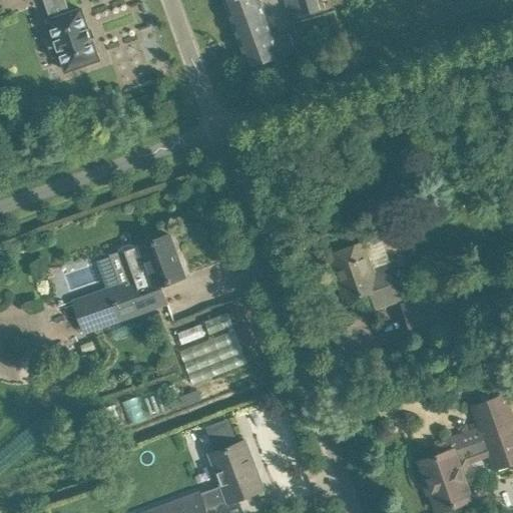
[(43,0),(50,18),(48,19),(53,35),(46,38),(52,57),(60,54),(65,70),(98,58),(80,8),(70,12),(65,0),(43,0)]
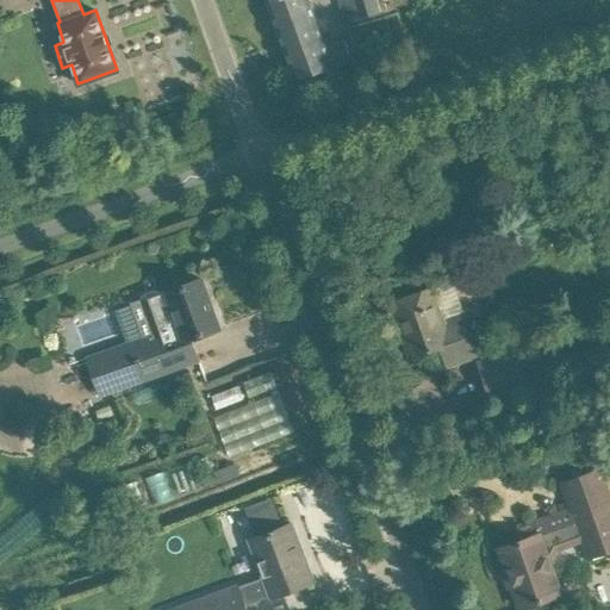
[(327,48),(316,19),(307,0),(266,0),(294,79),(352,60),(346,41),(327,48)]
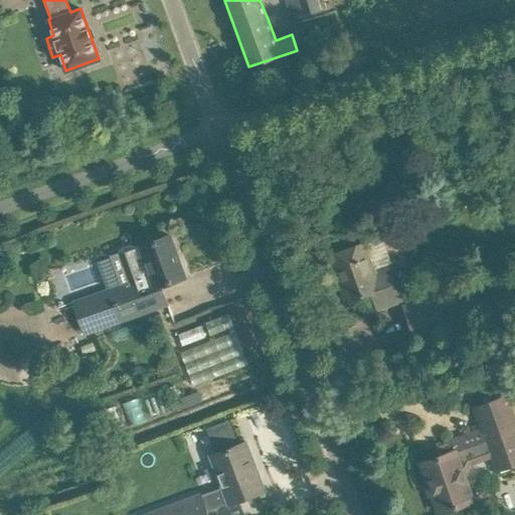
[(317,0),(298,0),(303,15),(321,10),(317,0)]
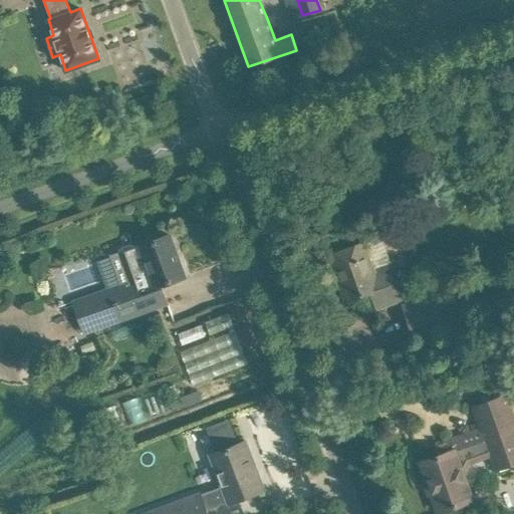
[(87,336),(144,316),(136,293),(185,276),(170,234),(119,252),(125,271),(130,281),(74,301),(87,336)]
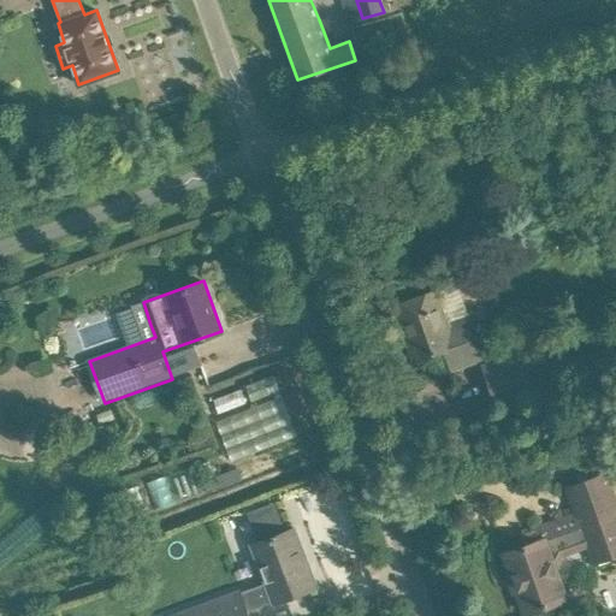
[(396,304),(415,360),(445,349),(451,368),(483,356),(468,318),(448,326),(434,291),(396,304)]
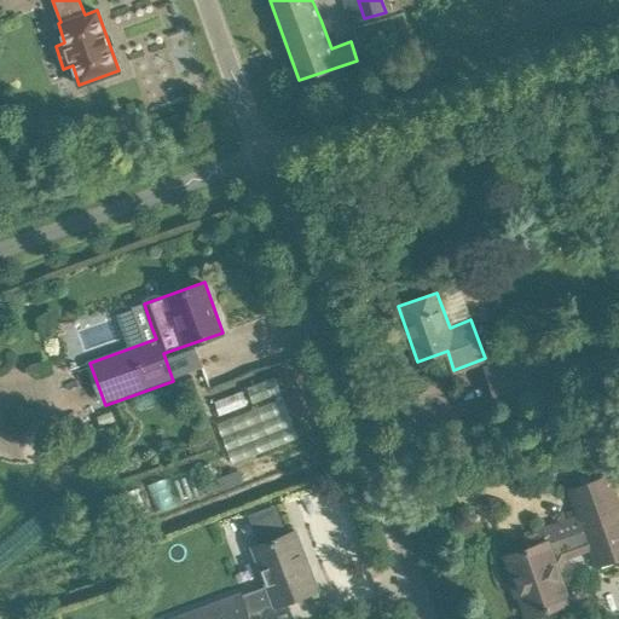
[(582,331),(560,339),(485,366),(501,412),(577,385),(572,372),(593,366),(582,331)]
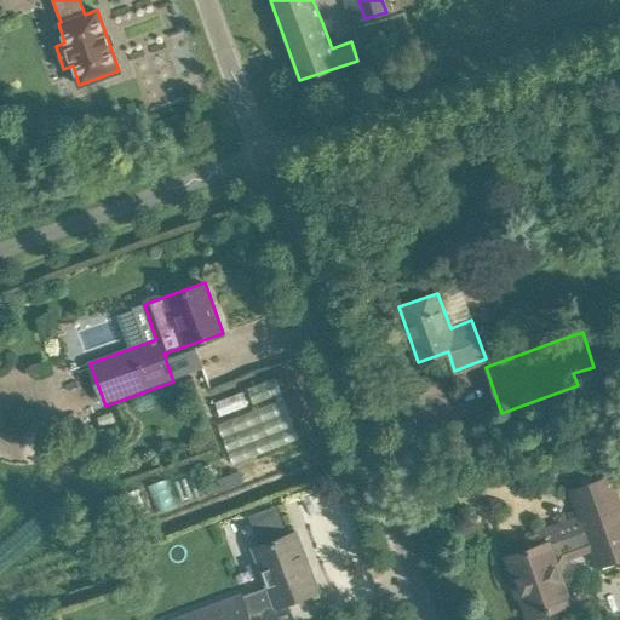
[(225,423),(218,425),(233,464),(279,447),(257,390),(218,406),(225,423)]
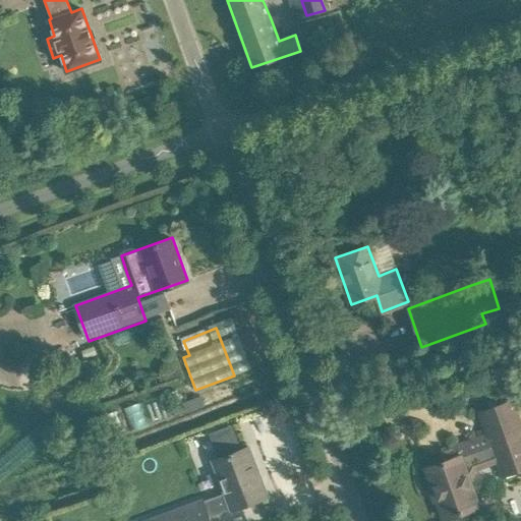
[(477,507),(471,487),(477,469),(497,462),(502,476),(520,469),(520,419),(514,400),(480,411),(488,432),(450,447),(454,458),(427,468),(445,518),(477,507)]
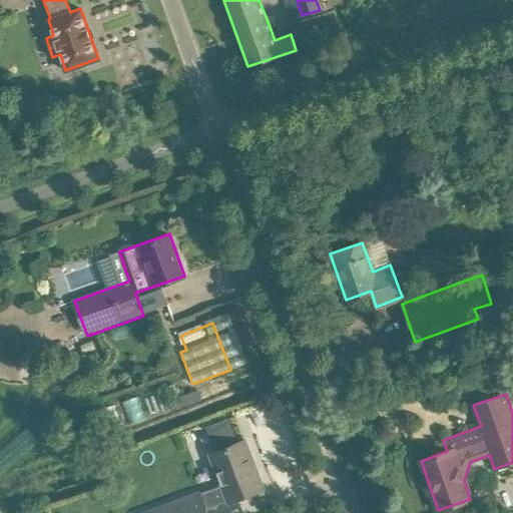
[(206,512),(205,509),(262,488),(244,441),(210,454),(222,485),(145,512),(206,512)]
